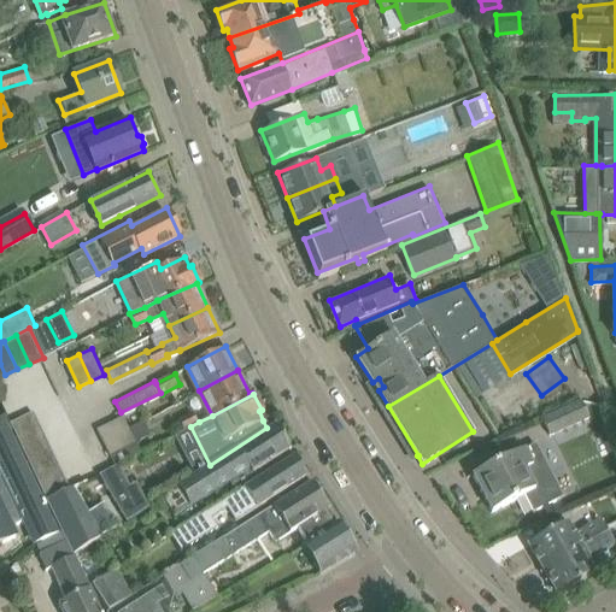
[(581,398),(541,416),(549,430),(588,413),(581,398)]
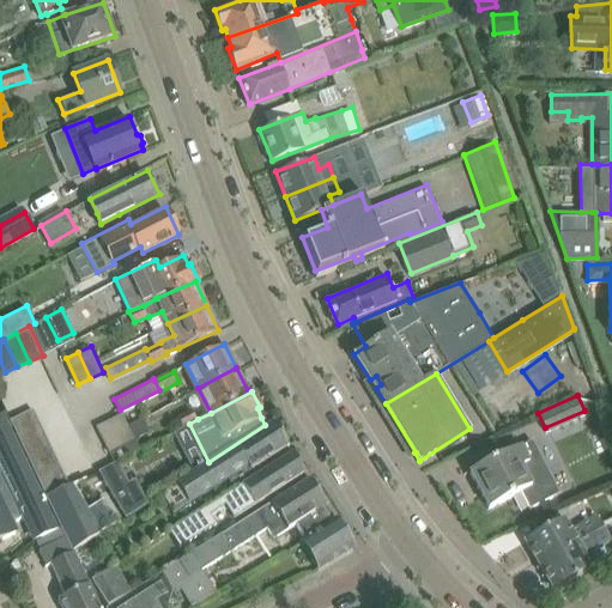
[(34,407),(10,419),(16,431),(40,419),(34,407)]
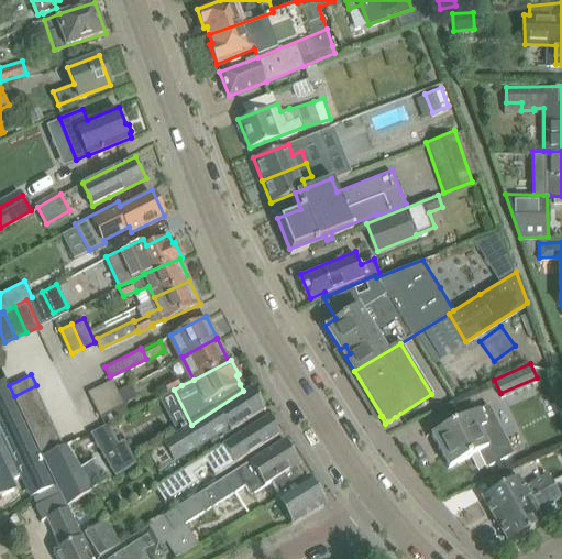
[(176,375),(164,382),(168,391),(168,392),(174,390),(182,385),(176,375)]
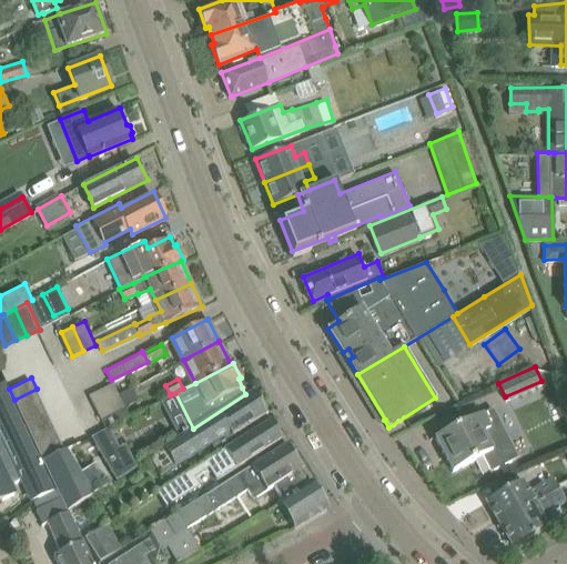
[(125,406),(114,382),(102,389),(113,412),(125,406)]
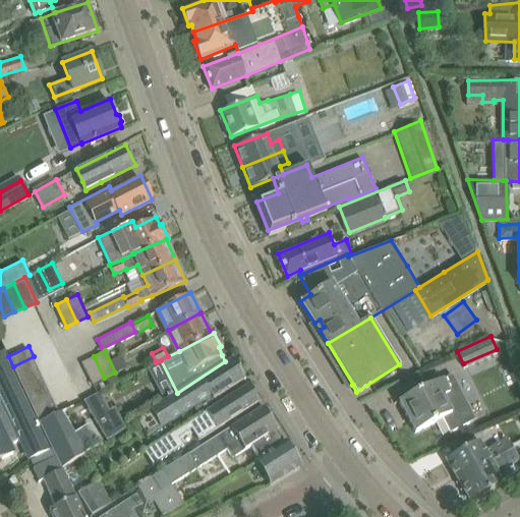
[(34,356),(13,366),(18,377),(39,367),(34,356)]
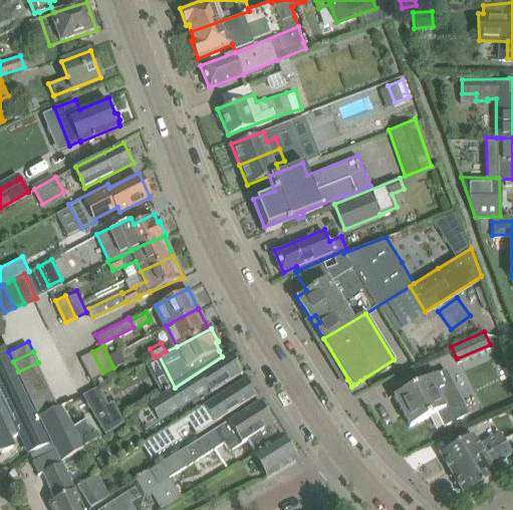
[(102,372),(92,351),(81,355),(92,378),(102,372)]
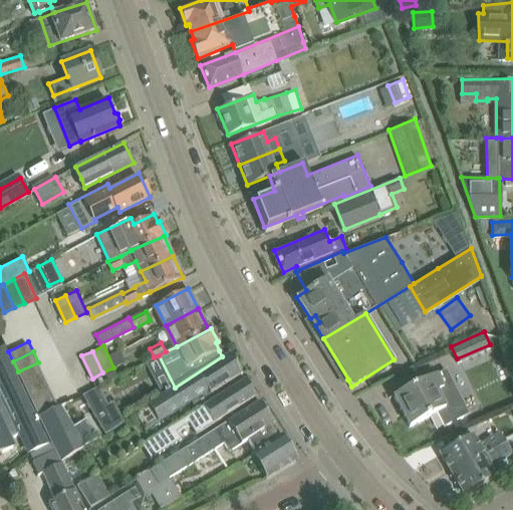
[(204,397),(242,372),(230,351),(222,356),(175,388),(158,399),(135,414),(146,430),(191,400),(194,404),(200,400),(201,400),(204,398),(204,397)]
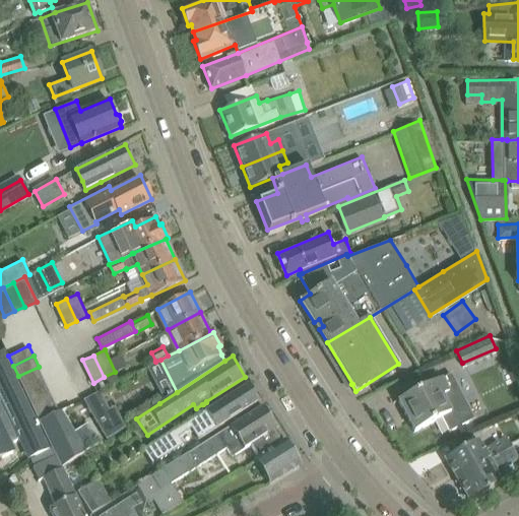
[(0,451),(0,452),(1,455),(13,449),(10,441),(25,434),(35,453),(50,445),(9,363),(0,368),(0,451)]
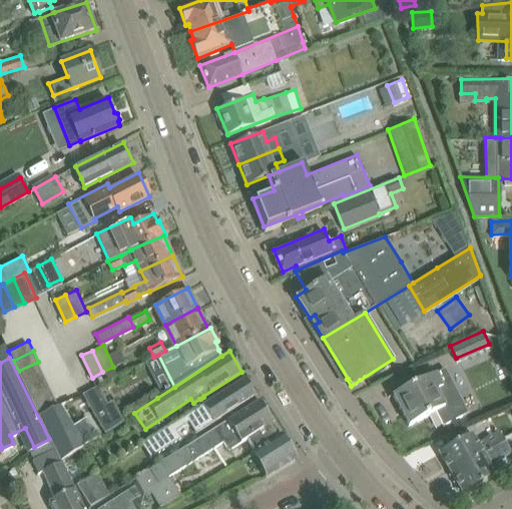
[(38,362),(18,371),(24,381),(43,372),(38,362)]
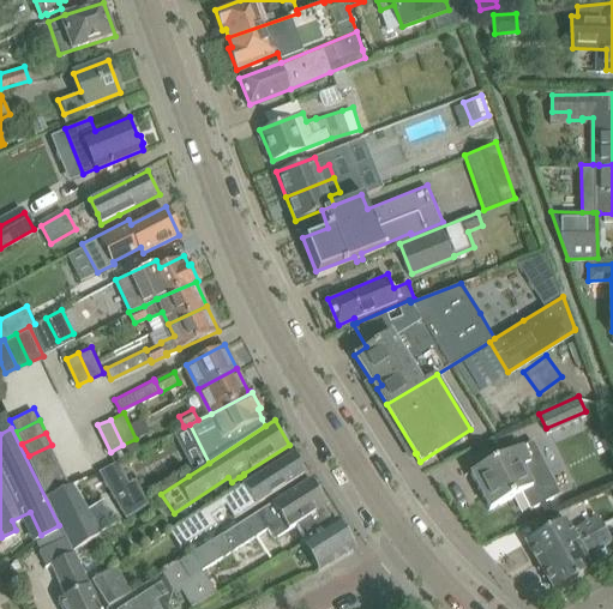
[(534,439),(472,470),(491,507),(523,490),(532,507),(554,495),(553,494),(559,490),(541,456),(542,454),(534,439)]
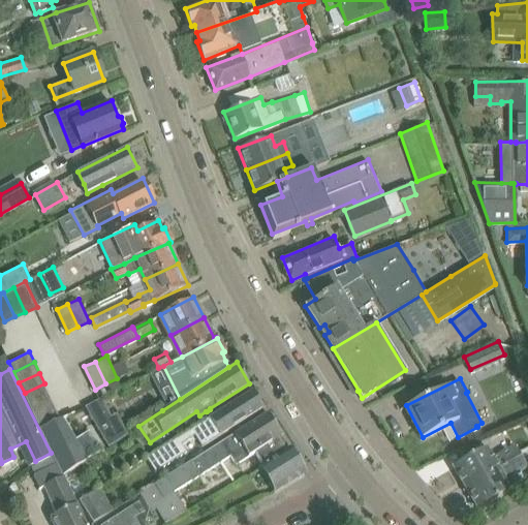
[(44,383),(25,393),(30,404),(50,395),(44,383)]
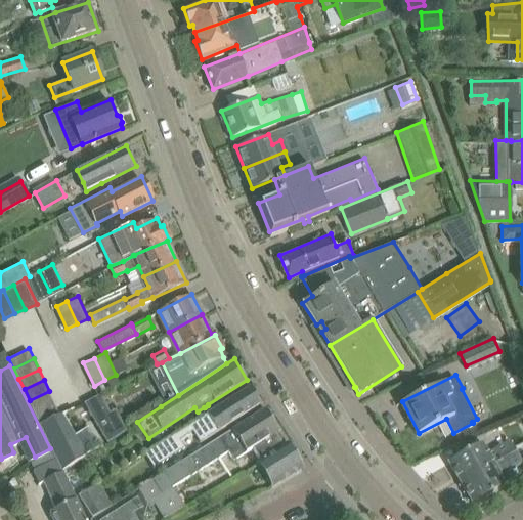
[(219,430),(261,402),(250,385),(193,422),(149,449),(159,464),(185,446),(180,438),(193,430),(201,441),(219,430)]
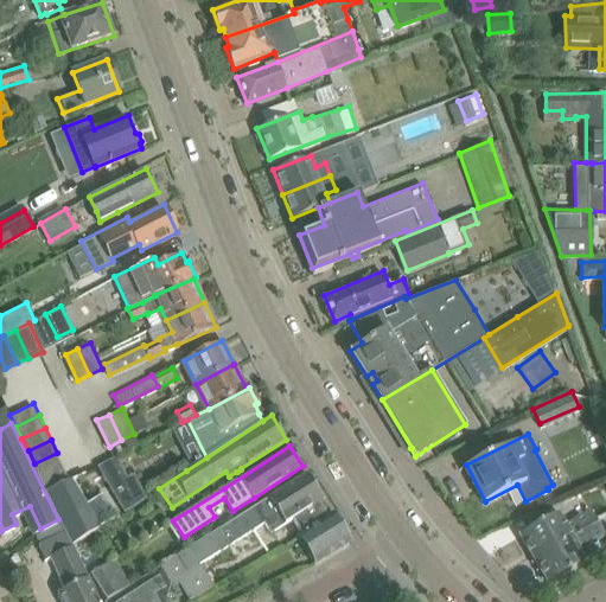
[(57,453),(34,463),(40,475),(63,465),(58,454),(57,453)]
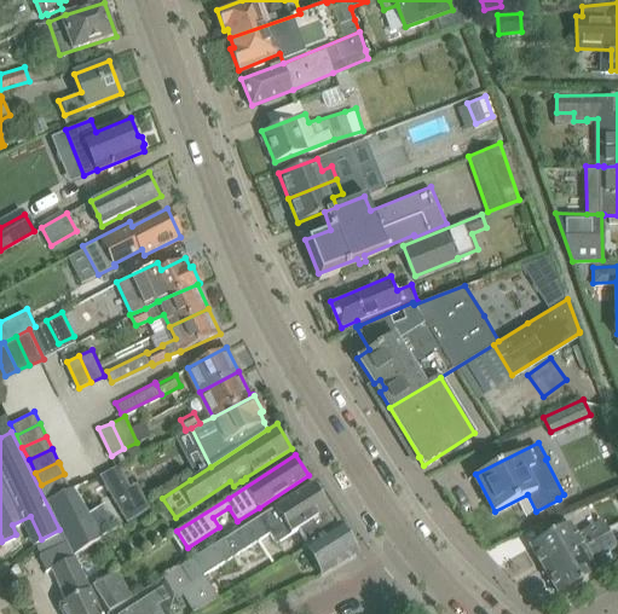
[(116,465),(100,473),(125,522),(150,505),(149,504),(146,505),(138,488),(137,490),(134,485),(128,488),(116,465)]
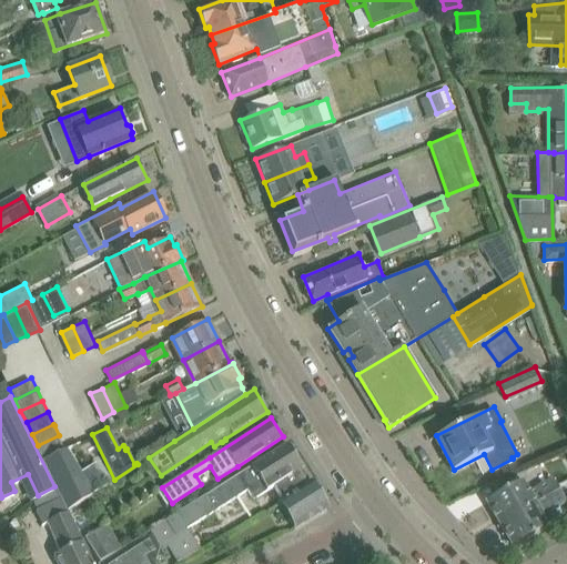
[(114,480),(92,434),(64,446),(44,456),(59,487),(69,509),(87,496),(98,491),(114,480)]
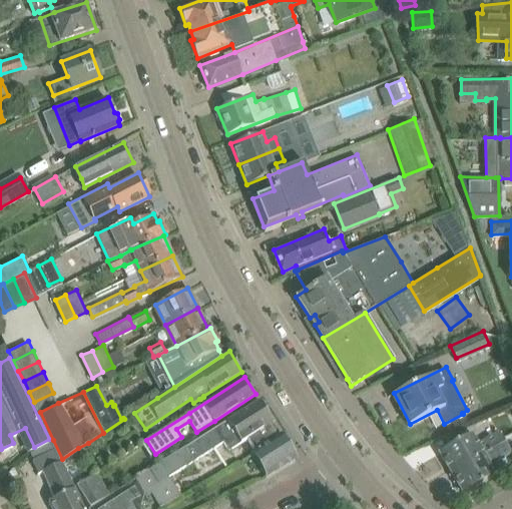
[(53,393),(34,402),(39,410),(40,412),(58,403),(53,393)]
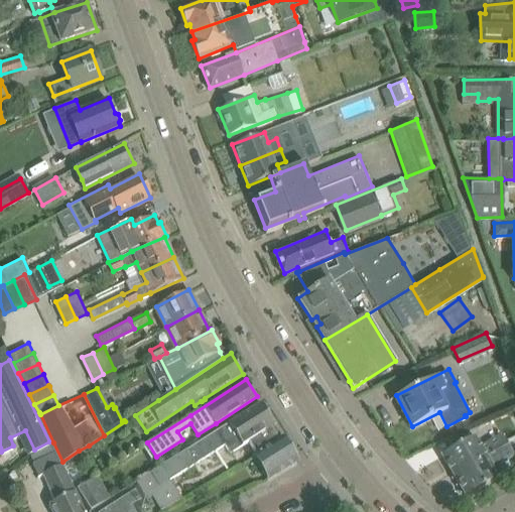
[(275,423),(261,401),(207,435),(186,448),(137,479),(150,500),(153,499),(159,509),(162,509),(182,497),(170,479),(226,443),(231,452),(250,439),(258,453),(283,437),(283,436),(282,436),(274,424),(275,423)]
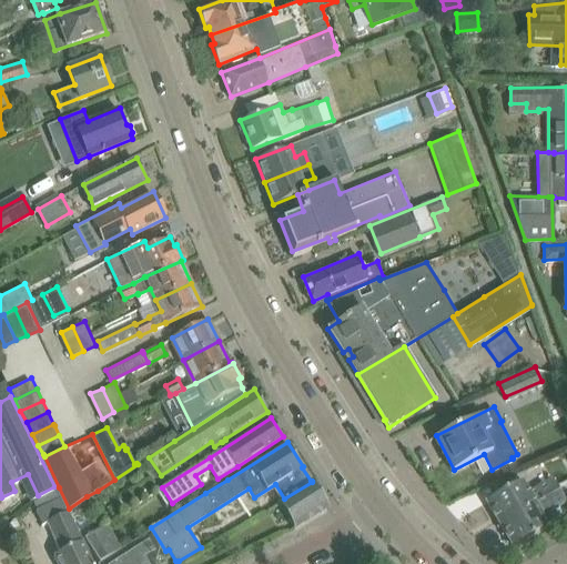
[(524,477),(487,500),(497,519),(516,507),(518,513),(560,487),(554,475),(530,490),(524,477)]
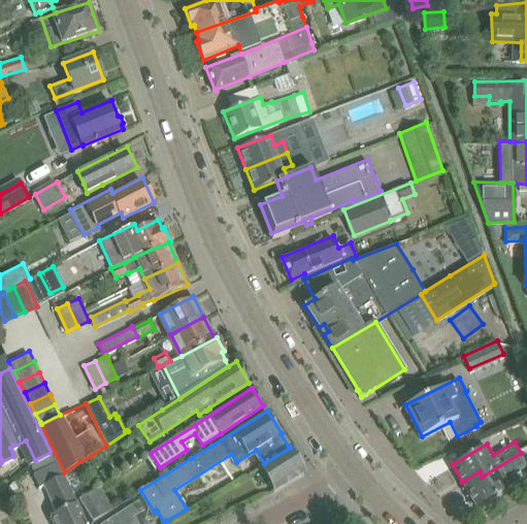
[(295,456),(290,448),(264,463),(260,465),(275,488),(304,470),(303,468),(303,466),(298,458),(296,457),(295,456)]
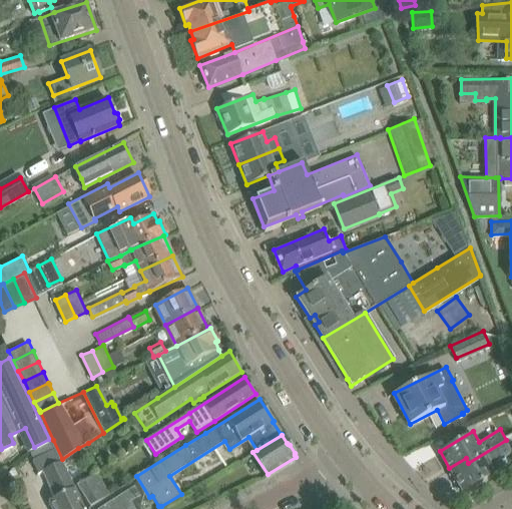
[(85,508),(62,459),(53,440),(31,450),(34,458),(33,459),(39,472),(43,470),(55,497),(49,499),(53,508),(85,508)]
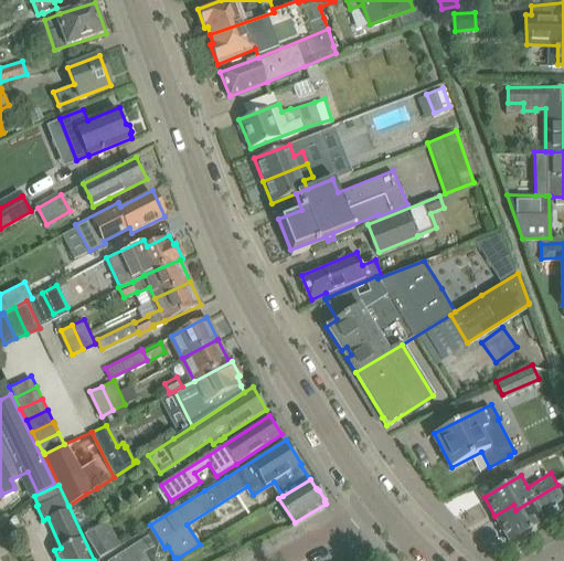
[(513,505),(495,516),(511,543),(547,521),(541,510),(563,498),(563,495),(557,485),(515,510),(513,505)]
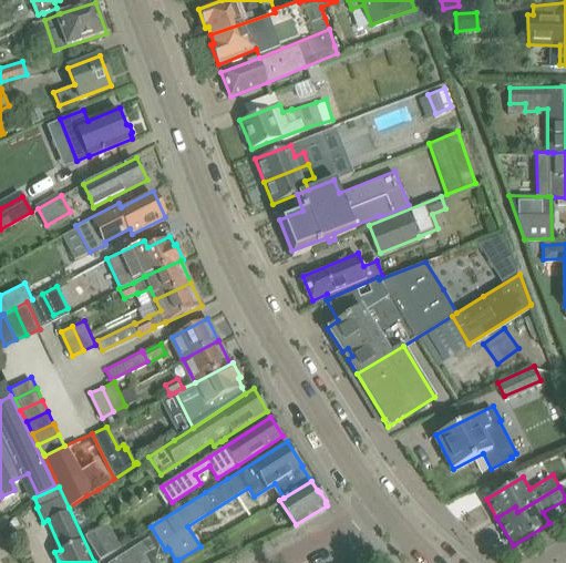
[(85,536),(100,560),(121,546),(106,523),(85,536)]
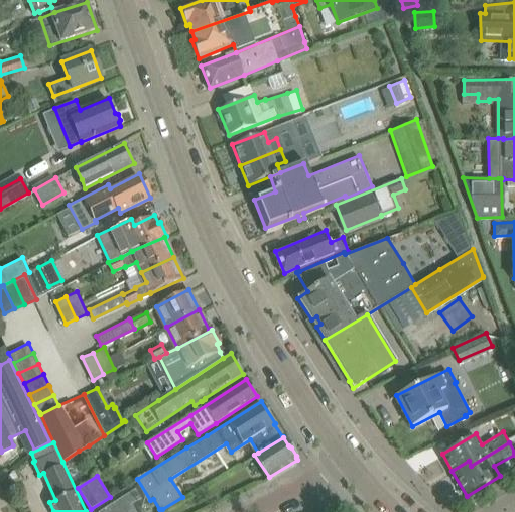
[(149,501),(150,500),(137,479),(110,497),(91,509),(89,510),(90,511),(142,511),(140,507),(150,503),(149,501)]
